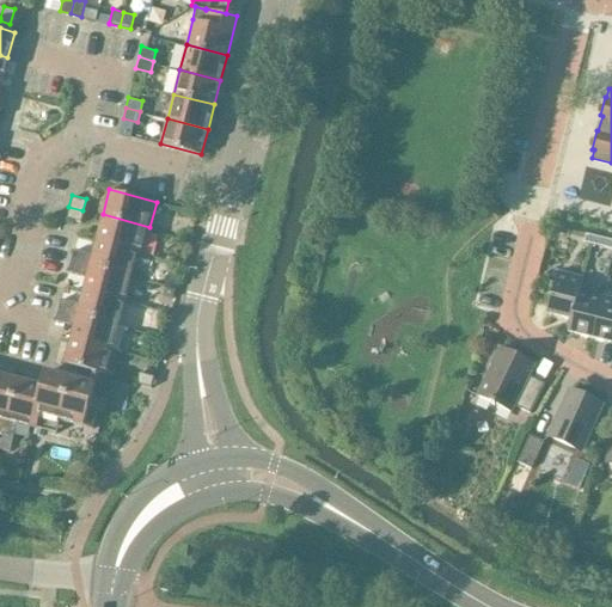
[(80,220),(83,210),(68,207),(66,216),(80,220)]
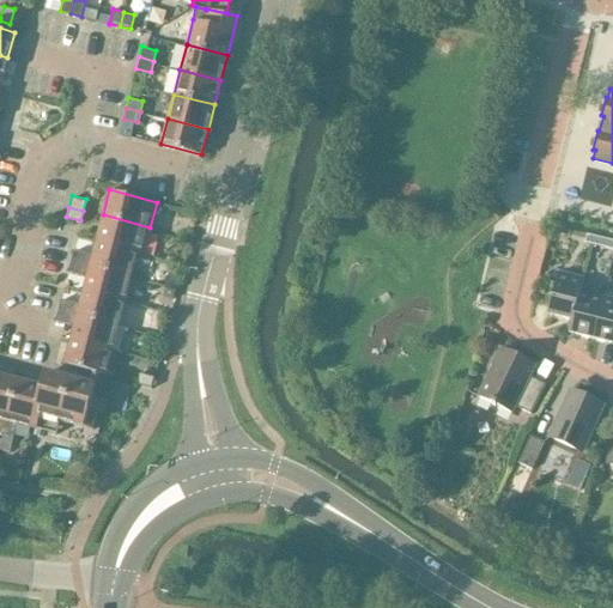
[(103,214),(96,239),(137,250),(144,253),(150,228),(103,214)]
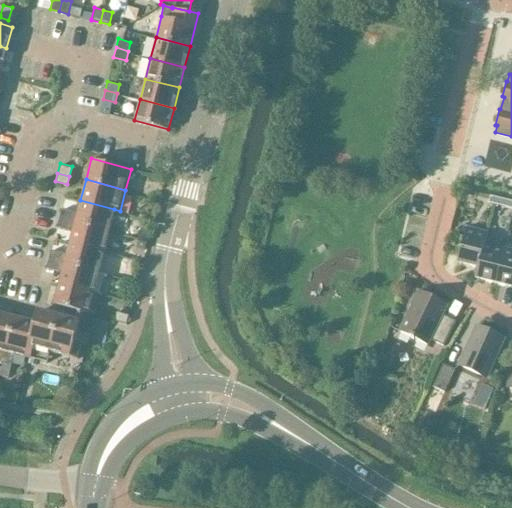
[(488,200),(500,203),(501,196),(490,193),(488,200)]
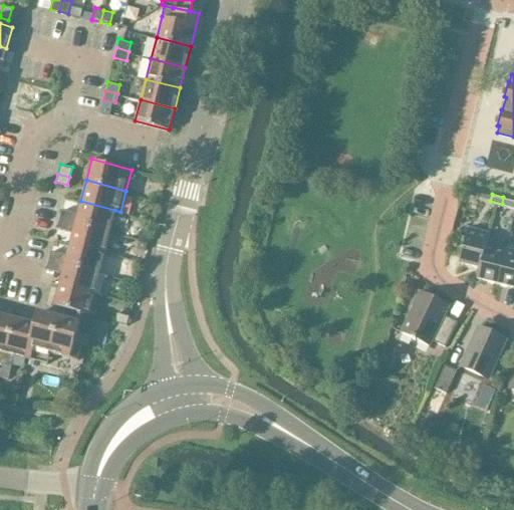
[(502,204),(513,206),(513,199),(503,197),(502,204)]
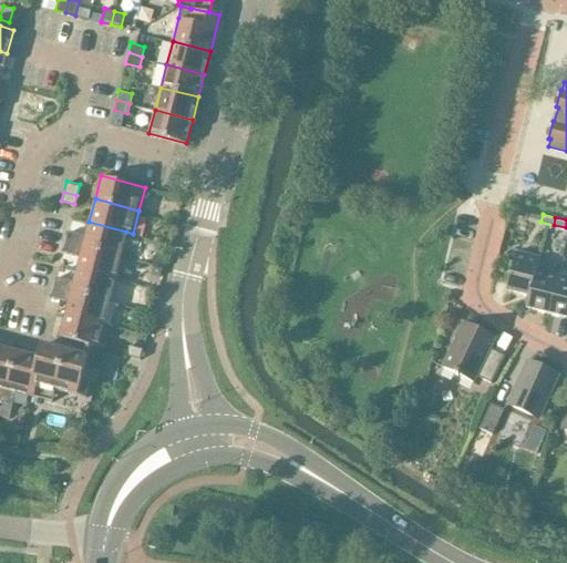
[(68,229),(65,239),(121,254),(121,253),(122,249),(126,232),(89,222),(85,234),(68,229)]
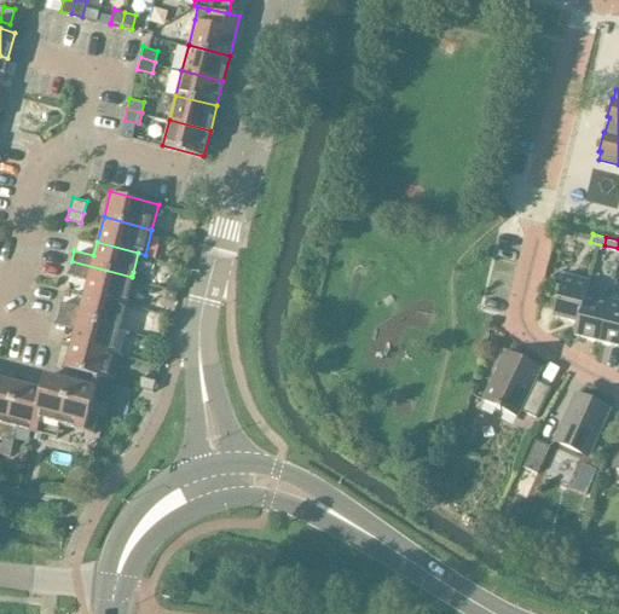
[(88,277),(85,291),(126,302),(131,279),(132,277),(71,261),(68,272),(88,277)]
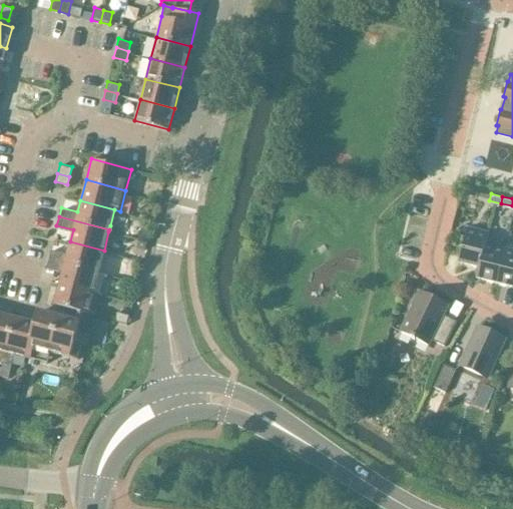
[(458,261),(478,266),(479,266),(485,241),(488,230),(467,225),(458,261)]
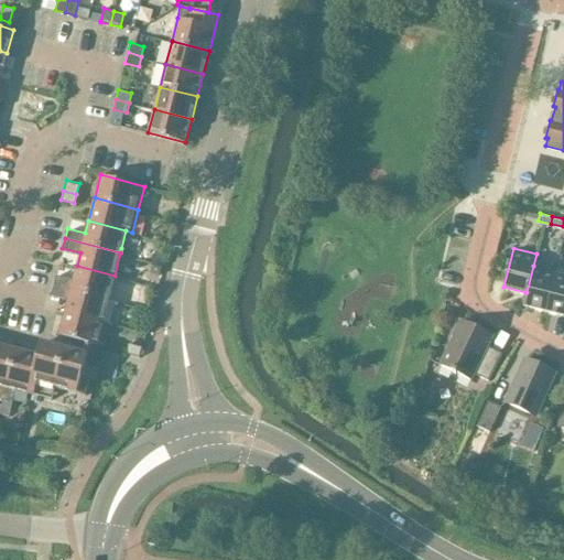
[(55,273),(53,283),(108,298),(115,276),(77,266),(74,278),(55,273)]
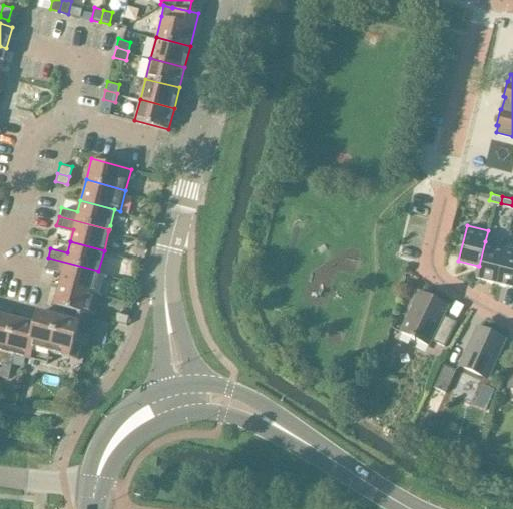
[(479,266),(478,266),(475,276),(496,281),(504,245),(485,241),(479,266)]
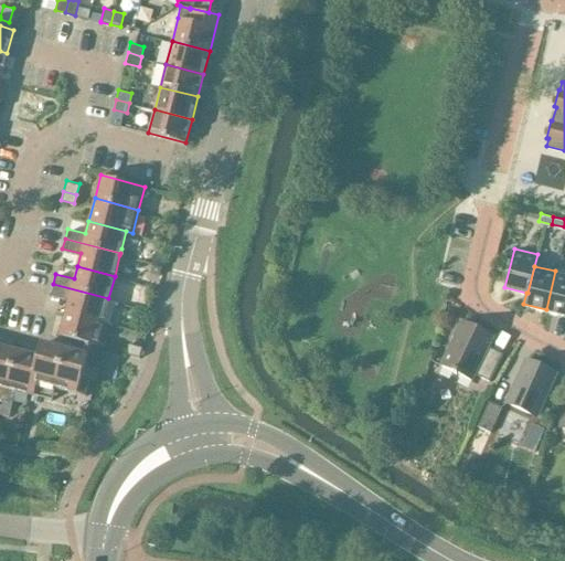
[(564,273),(555,271),(546,309),(564,314),(564,273)]
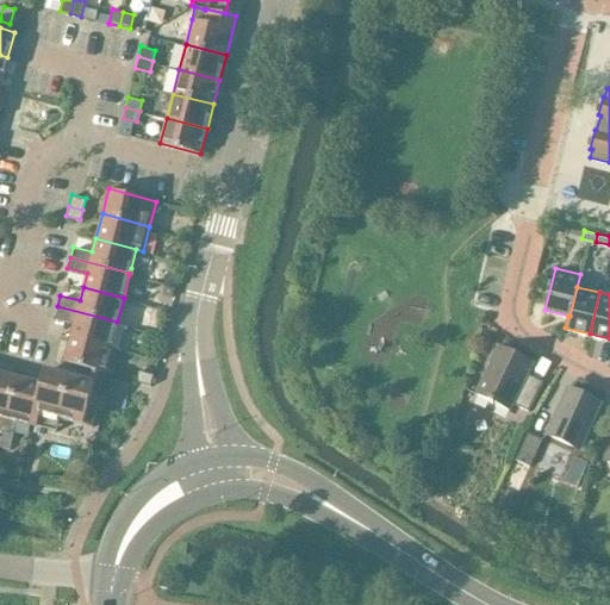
[(74,323),(70,336),(111,347),(117,322),(57,306),(55,318),(74,323)]
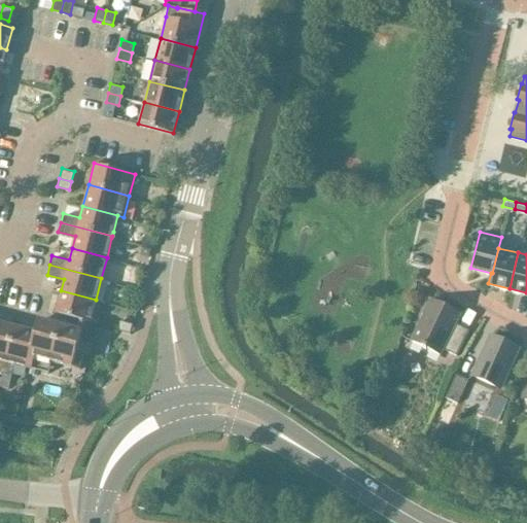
[(90,321),(96,300),(61,290),(56,312),(90,321)]
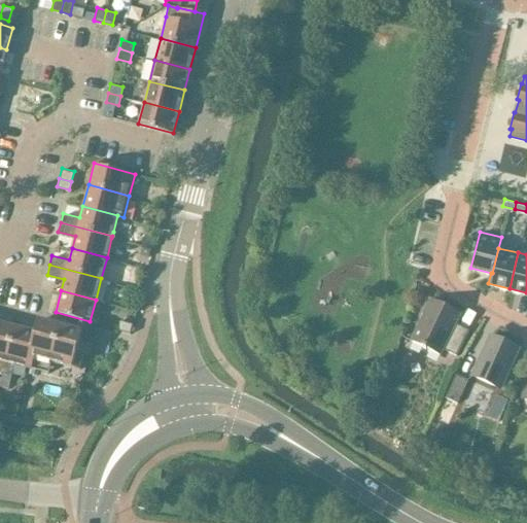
[(455,321),(460,312),(430,298),(411,339),(422,344),(422,345),(425,347),(426,346),(440,352),(443,347),(456,353),(468,327),(455,321)]
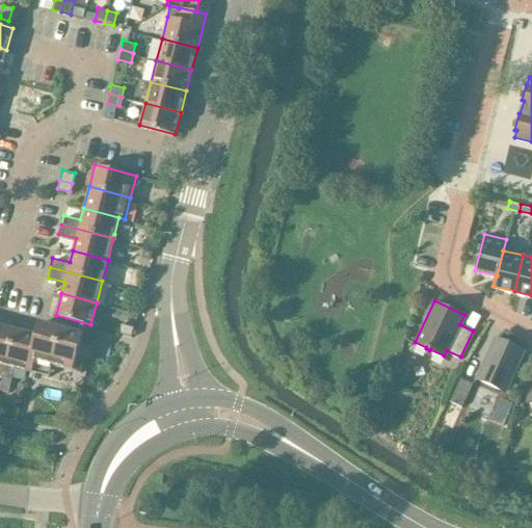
[(131,335),(133,324),(122,321),(118,332),(131,335)]
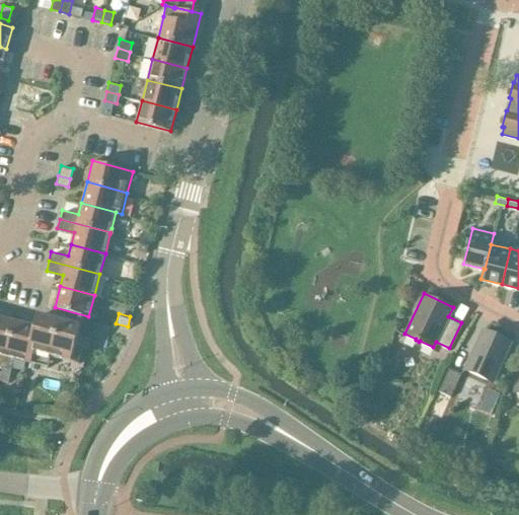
[(34,325),(25,360),(48,365),(51,355),(78,362),(82,346),(87,347),(93,323),(77,319),(76,324),(36,314),(34,325)]
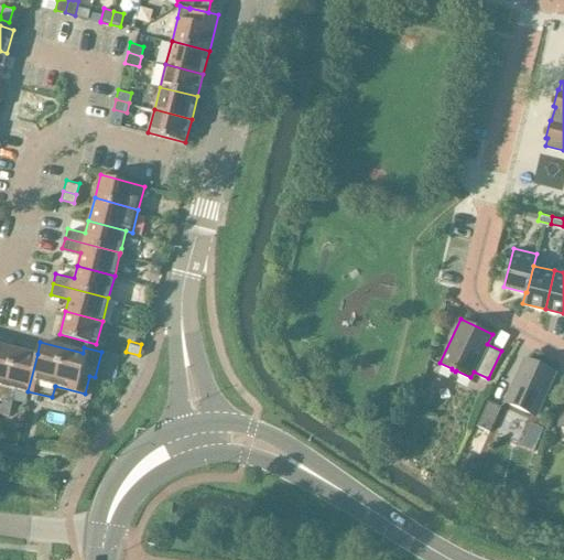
[(0,397),(2,398),(15,347),(0,343),(0,397)]
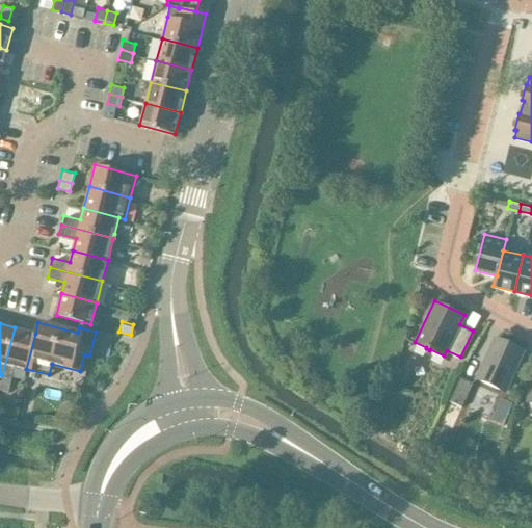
[(15,327),(2,375),(11,378),(15,366),(26,369),(35,334),(15,327)]
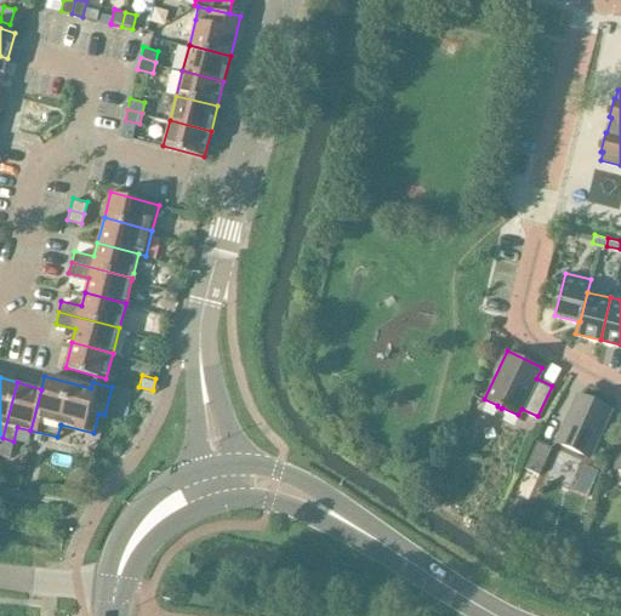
[(590,455),(610,408),(577,393),(556,439),(590,455)]
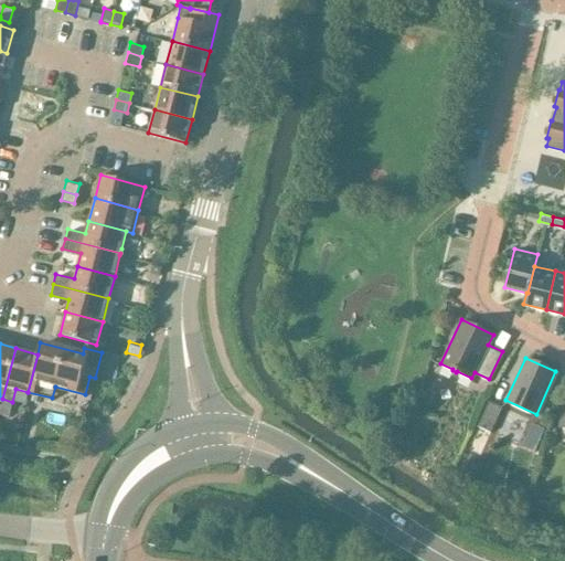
[(489,400),(477,424),(490,431),(501,405),(489,400)]
